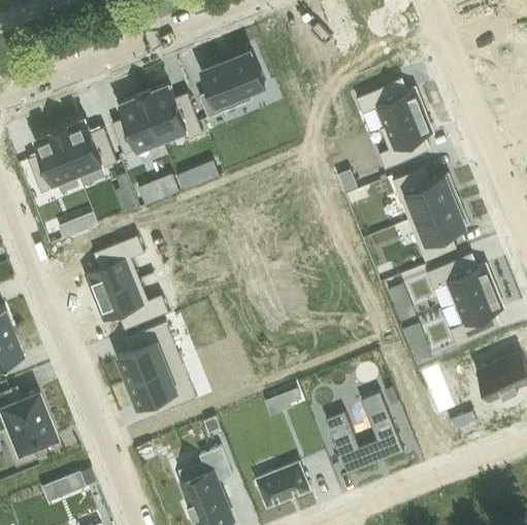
[(484,0),(489,11),(518,0),(484,0)]
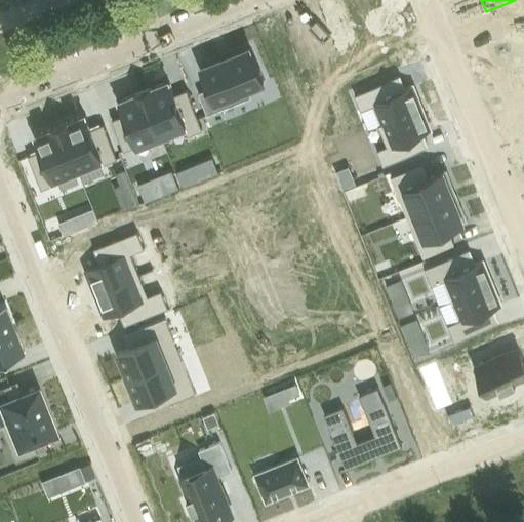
[(375,1),(311,27),(316,38),(332,31),(347,67),(394,48),(375,1)]
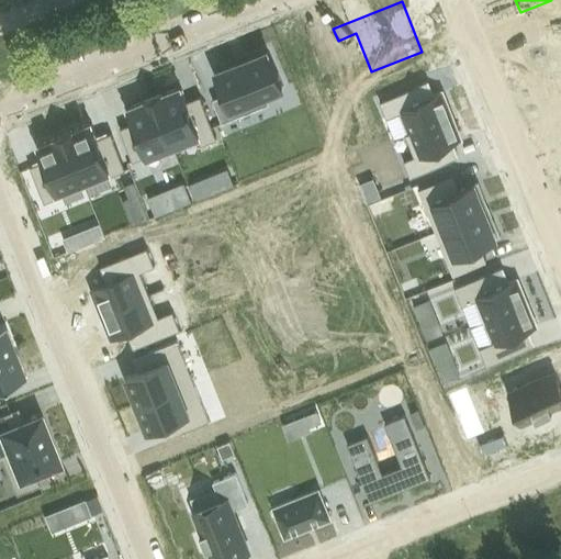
[(262,97),(281,89),(266,54),(214,76),(223,98),(211,103),(221,126),(234,120),(229,111),(247,103),(250,112),(267,105),(262,97)]
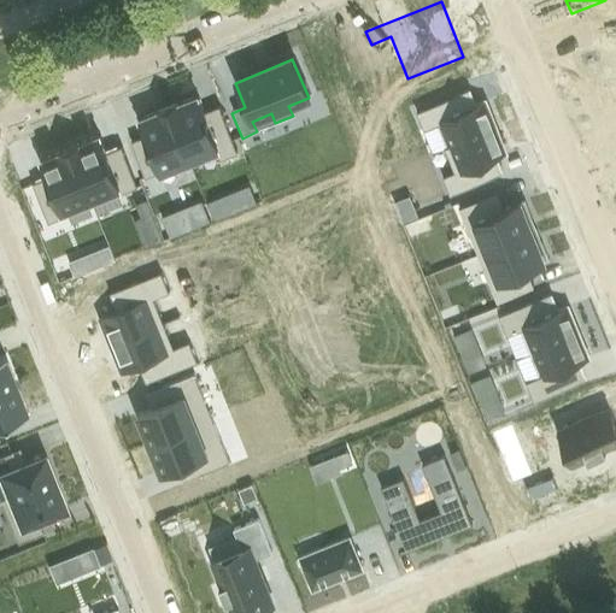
[(473,110),(465,94),(415,115),(423,133),(439,127),(449,149),(493,131),(484,106),(473,110)]
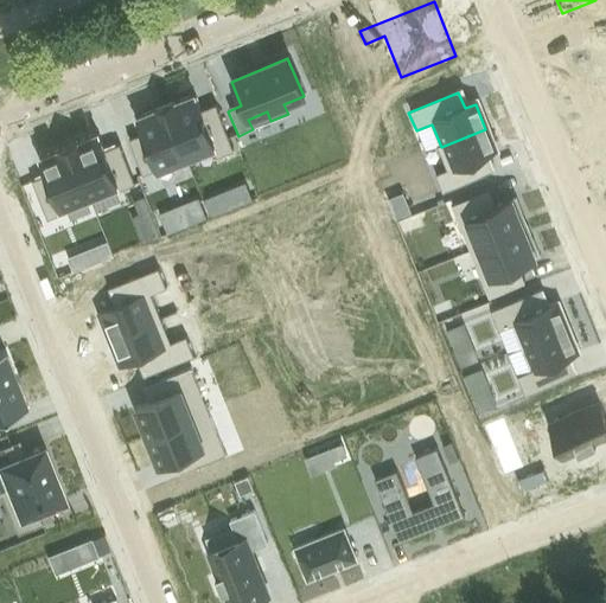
[(199,113),(192,97),(173,106),(173,104),(164,108),(184,159),(210,148),(215,159),(231,152),(214,107),(199,113)]
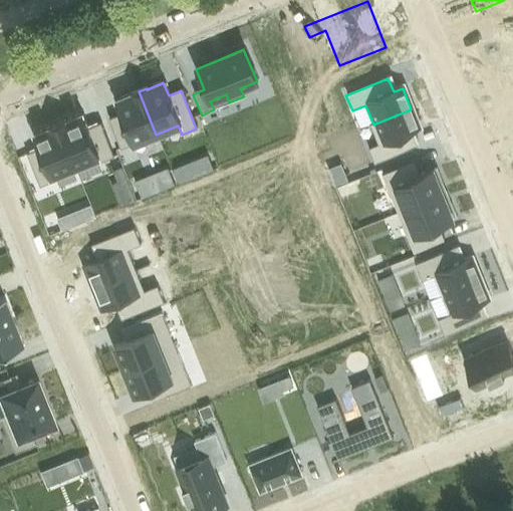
[(119,150),(156,135),(139,91),(131,94),(131,95),(114,102),(119,115),(107,120),(119,150)]
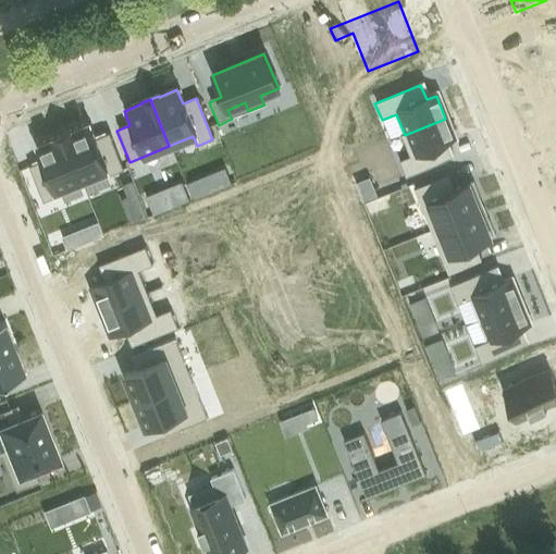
[(405,179),(451,160),(445,146),(455,142),(445,119),(405,135),(412,156),(398,162),(405,179)]
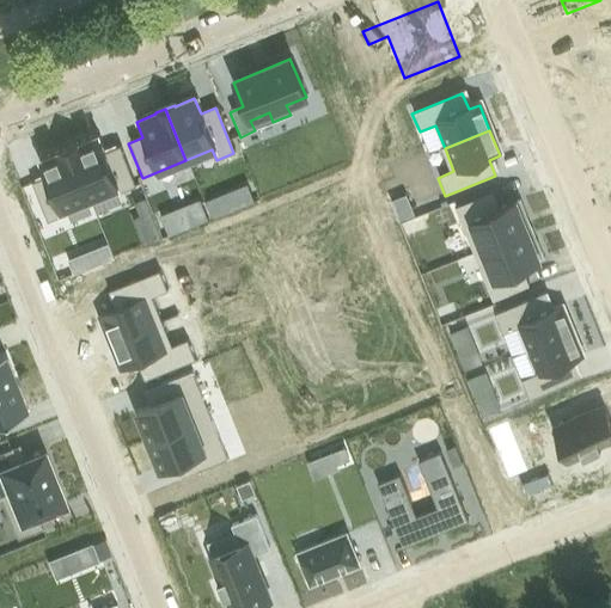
[(104,155),(97,139),(78,147),(78,146),(68,149),(91,206),(135,188),(118,149),(104,155)]
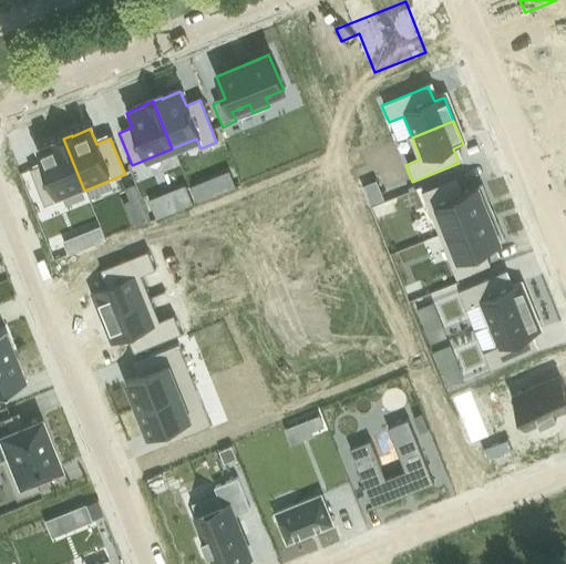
[(43,207),(84,191),(63,139),(54,142),(54,143),(37,150),(42,165),(29,171),(43,207)]
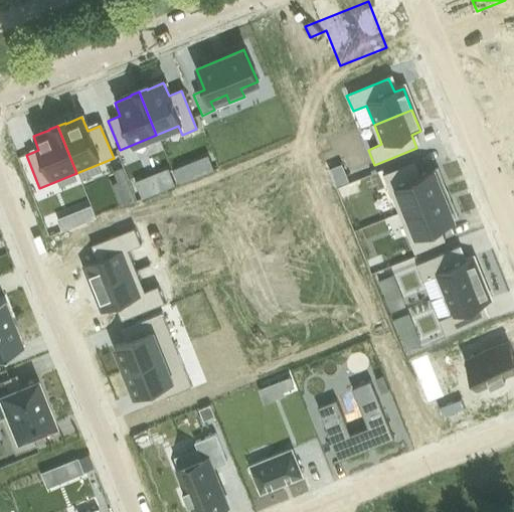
[(412,164),(381,176),(397,215),(447,195),(446,195),(443,196),(439,187),(443,186),(437,171),(418,178),(412,164)]
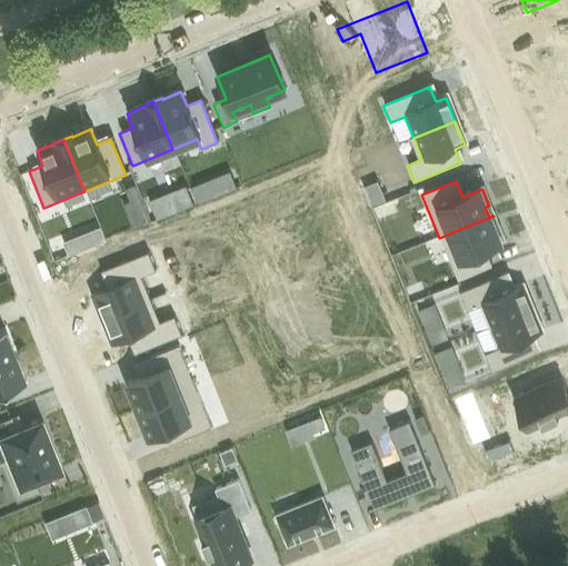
[(494,216),(439,238),(457,281),(490,268),(484,251),(504,244),(497,227),(494,228),(489,218),(494,217),(494,216)]
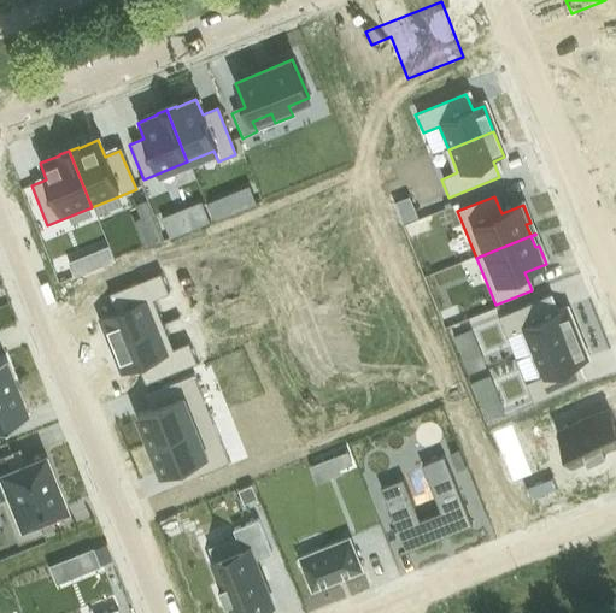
[(109,347),(162,325),(152,301),(168,294),(160,275),(109,295),(116,313),(98,320),(109,347)]
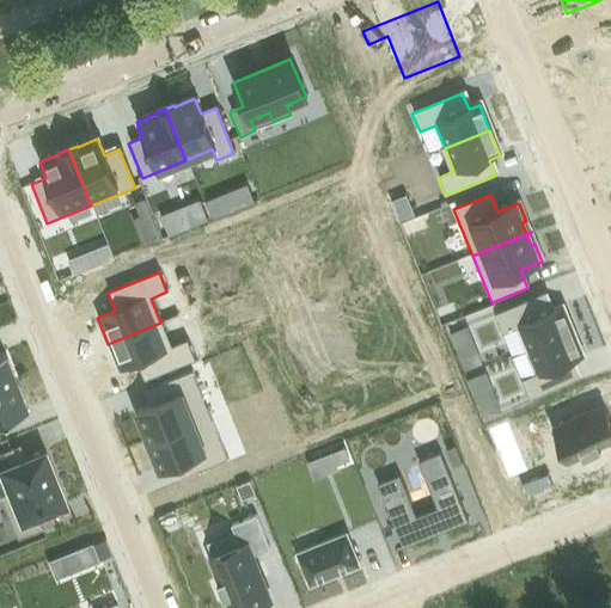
[(543,295),(493,315),(501,336),(518,329),(526,352),(572,335),(561,308),(550,313),(543,295)]
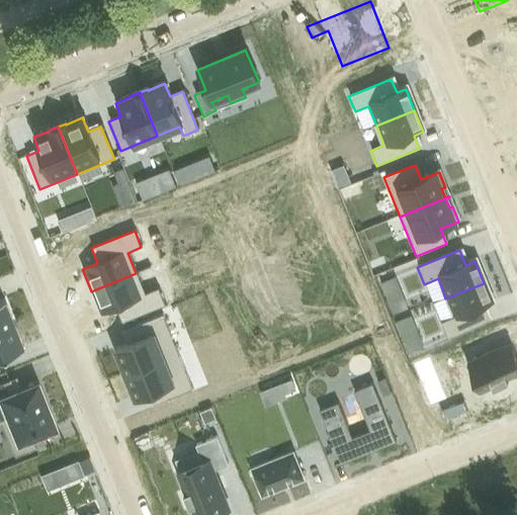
[(145,294),(136,273),(91,291),(100,315),(115,309),(121,323),(164,306),(158,289),(145,294)]
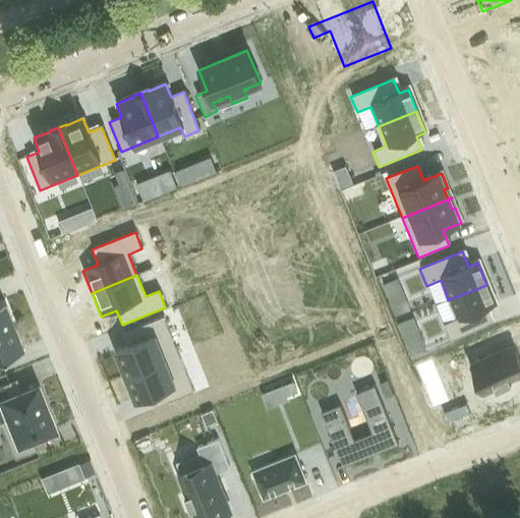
[(383,286),(391,305),(404,300),(396,281),(383,286)]
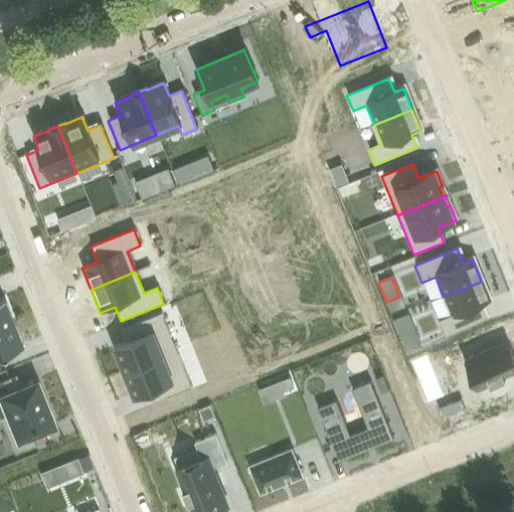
[(451,316),(438,321),(445,339),(487,322),(481,306),(489,303),(481,282),(443,297),(451,316)]
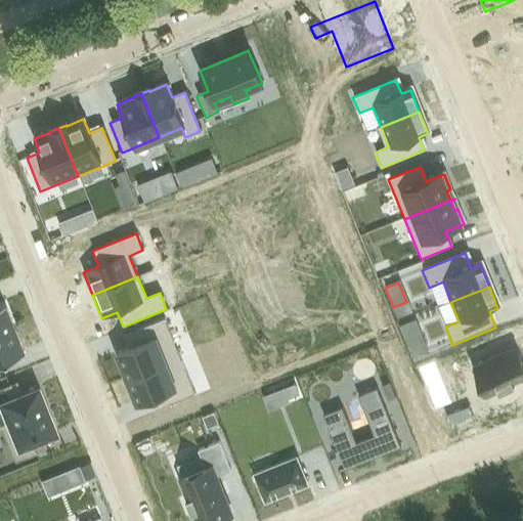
[(0,332),(12,328),(2,303),(0,304),(0,332)]
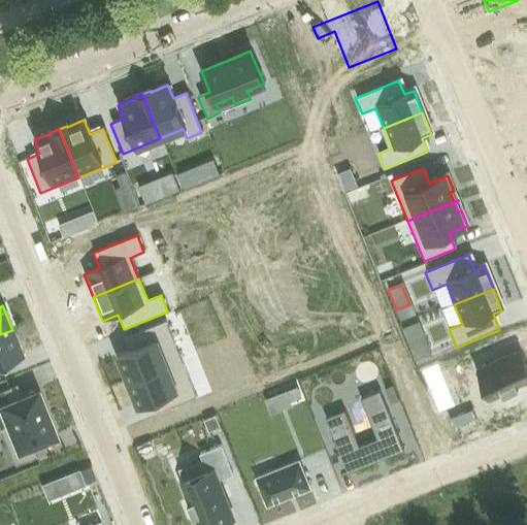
[(143,346),(117,357),(127,382),(179,360),(165,322),(138,332),(143,346)]
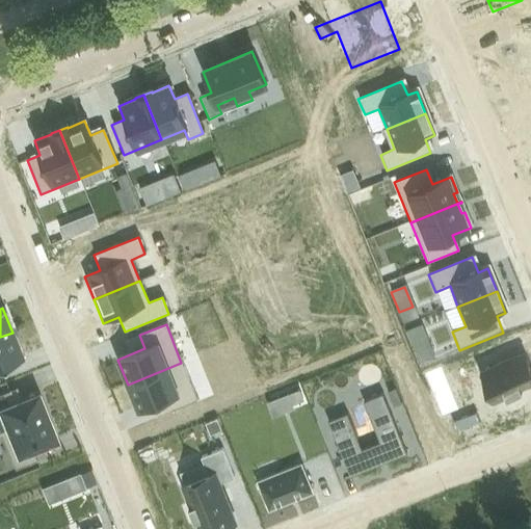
[(0,366),(22,356),(12,333),(0,337),(0,366)]
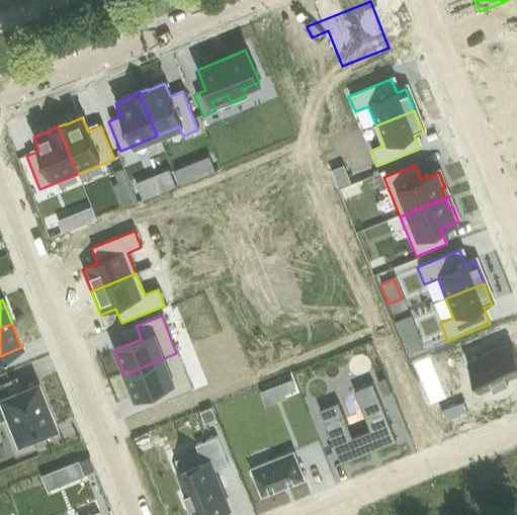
[(415,329),(401,334),(409,353),(422,348),(415,329)]
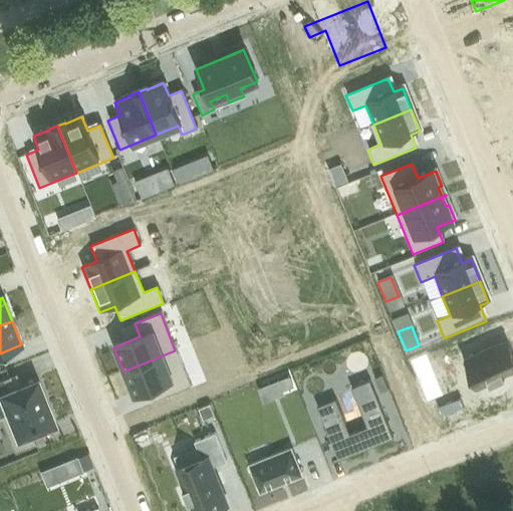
[(512,362),(506,346),(465,362),(475,390),(487,385),(488,388),(503,381),(502,378),(512,373),(512,362)]
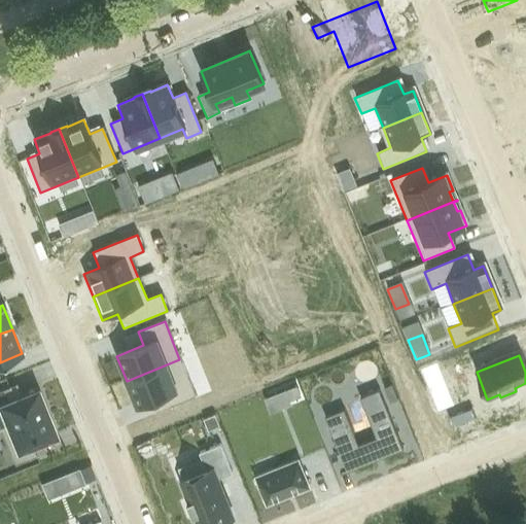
[(179,359),(127,381),(137,406),(164,395),(169,408),(195,397),(179,359)]
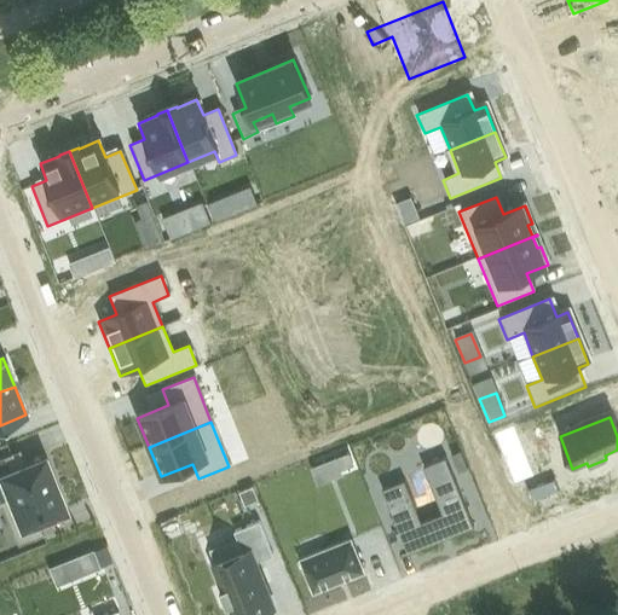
[(9,457),(0,459),(0,508),(53,485),(50,476),(42,458),(15,470),(9,457)]
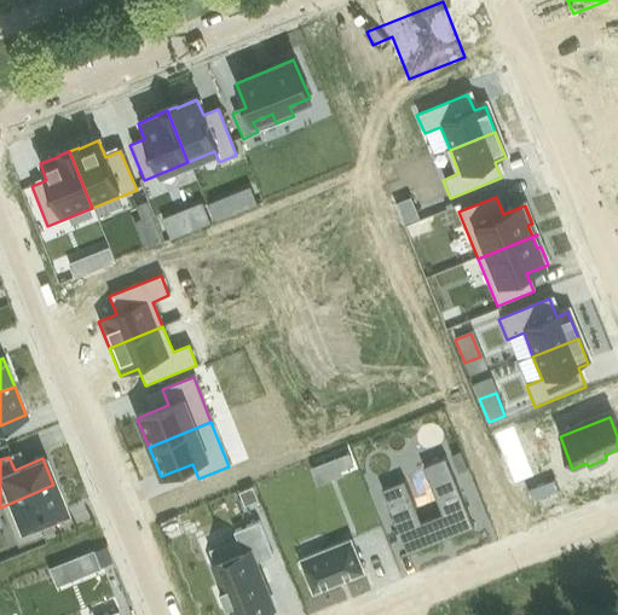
[(403,482),(381,492),(406,556),(408,555),(406,551),(469,526),(471,531),(472,529),(444,459),(422,469),(440,516),(420,524),(403,482)]
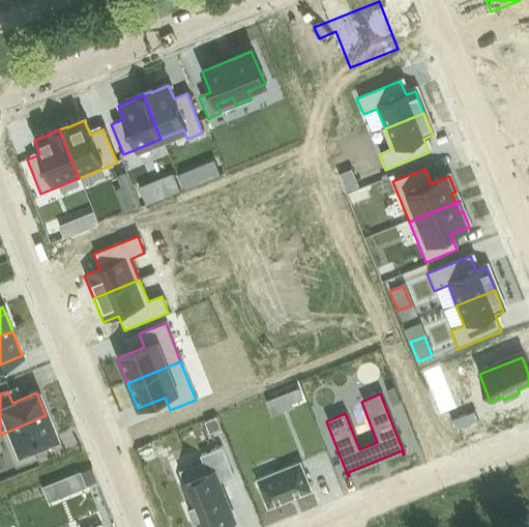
[(46,415),(0,435),(13,469),(35,460),(31,448),(55,439),(49,423),(50,423),(46,415)]
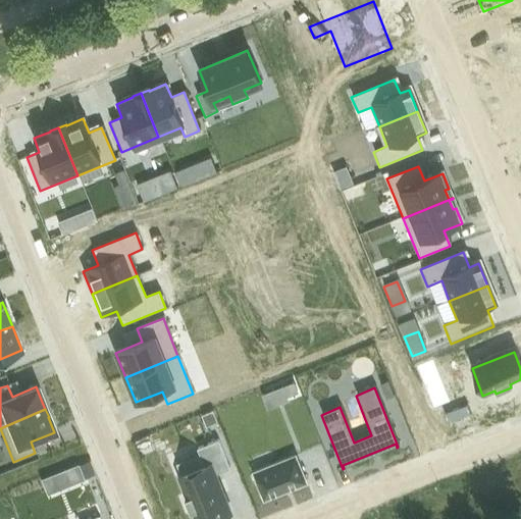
[(204,468),(178,477),(188,498),(184,499),(190,513),(193,512),(196,518),(220,518),(229,515),(213,476),(228,470),(217,442),(197,450),(204,468)]
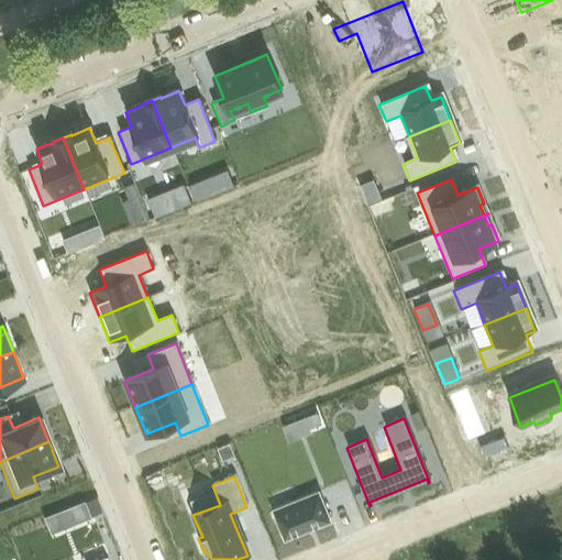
[(317,494),(273,512),(284,540),(329,523),(317,494)]
